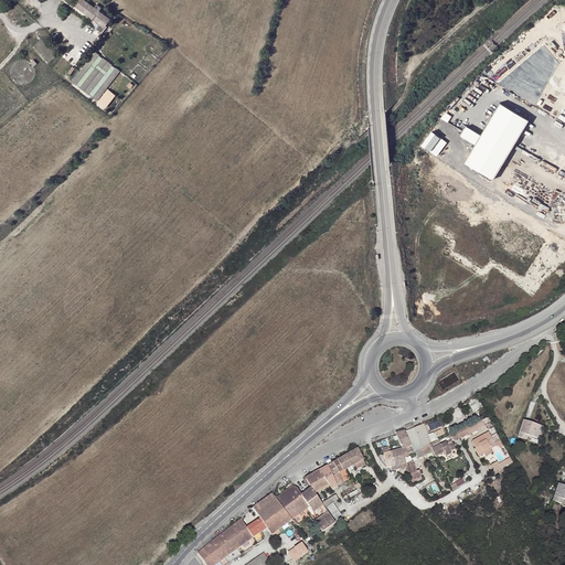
[(83,0),(80,0),(75,7),(104,29),(105,27),(110,20),(99,11),(100,9),(96,4),(94,8),(83,0)]
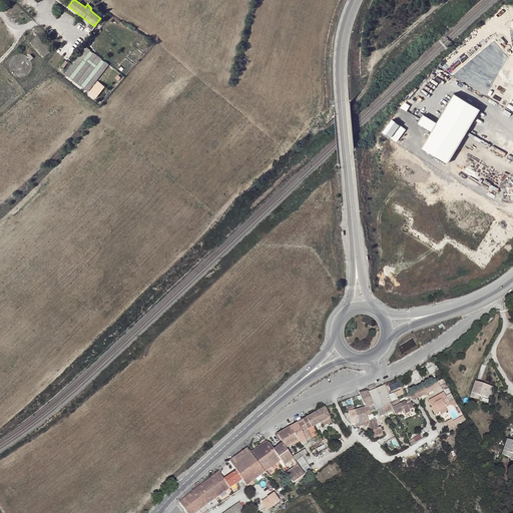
[(94,26),(89,23),(86,27),(91,31),(96,25),(95,24),(94,26)]
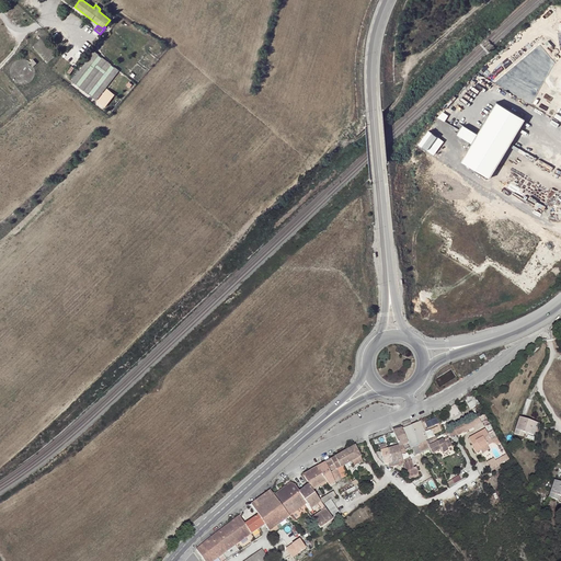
[(119,70),(94,50),(71,81),(96,101),(119,70)]
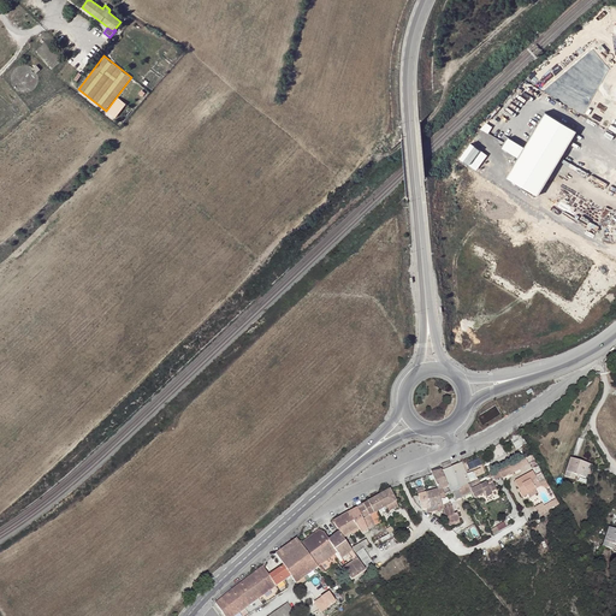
[(507,177),(538,196),(576,131),(545,112),(507,177)]
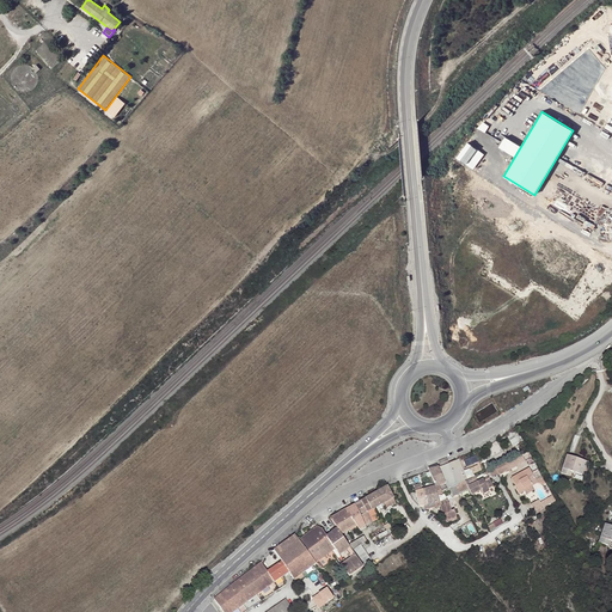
[(485,132),(489,124),(483,121),(479,127),(485,132)]
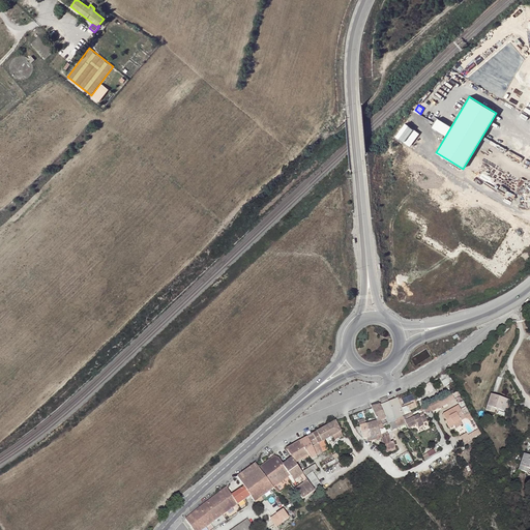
[(446,373),(438,377),(444,387),(452,383),(446,373)]
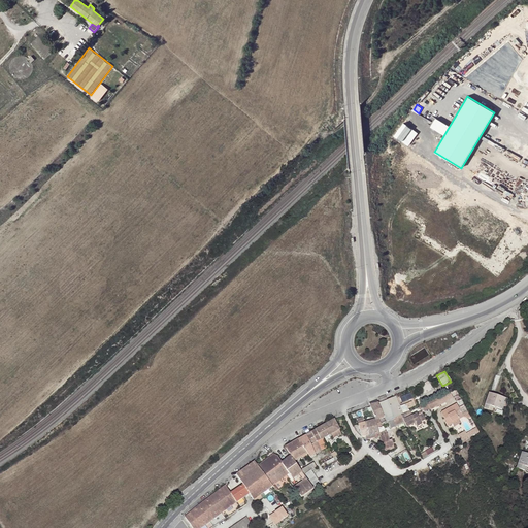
[(403,401),(413,398),(411,393),(401,396),(403,401)]
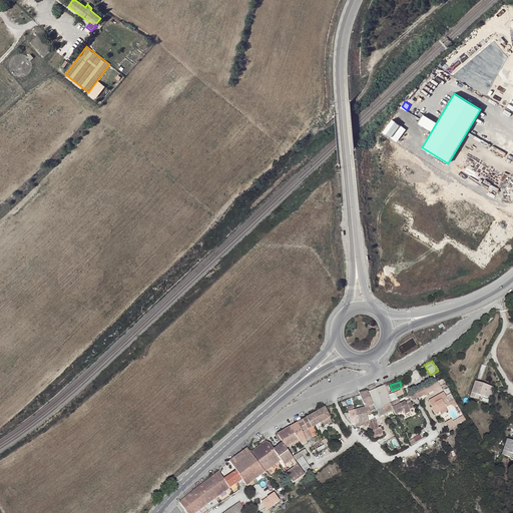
[(486,388),(486,386),(475,382),(470,397),(478,400),(479,396),(491,400),(493,391),(486,388)]
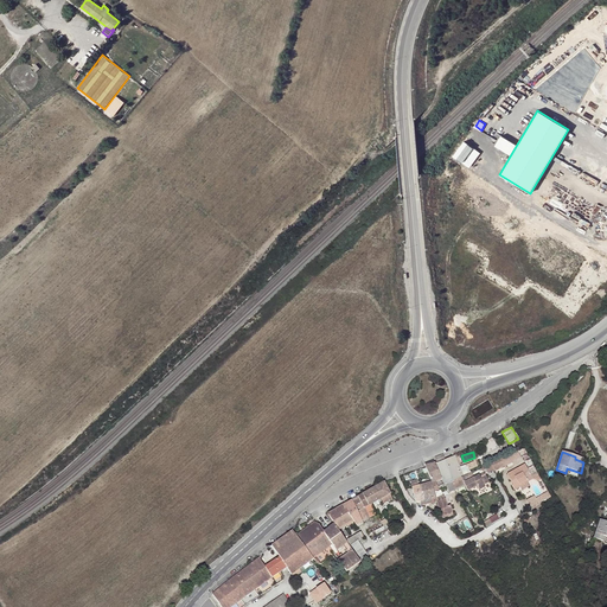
[(461,478),(464,477),(455,458),(452,459),(452,458),(435,464),(442,479),(445,485),(446,485),(461,478)]
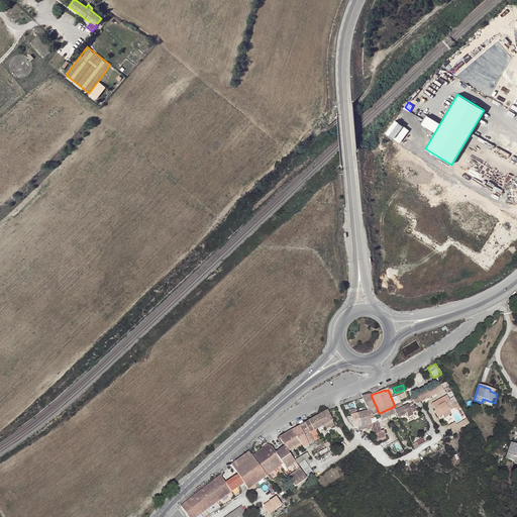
[(427,390),(418,395),(421,400),(422,401),(431,397),(427,390)]
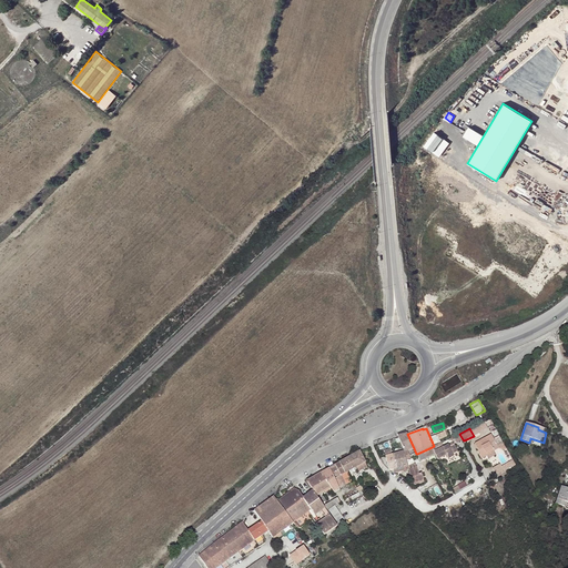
[(407,433),(398,436),(404,452),(406,460),(411,458),(408,450),(414,448),(407,434),(407,433)]
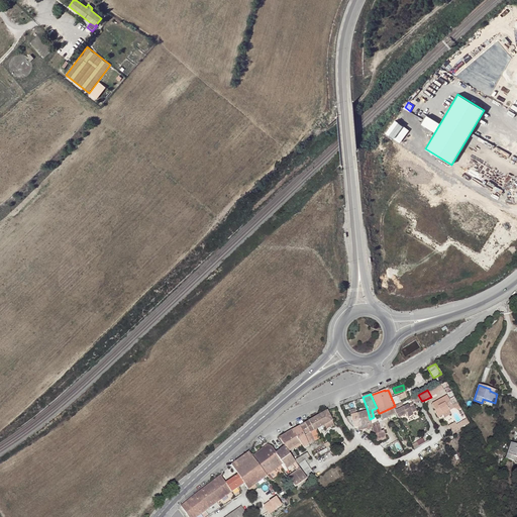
[(418,395),(413,397),(416,403),(421,400),(418,395)]
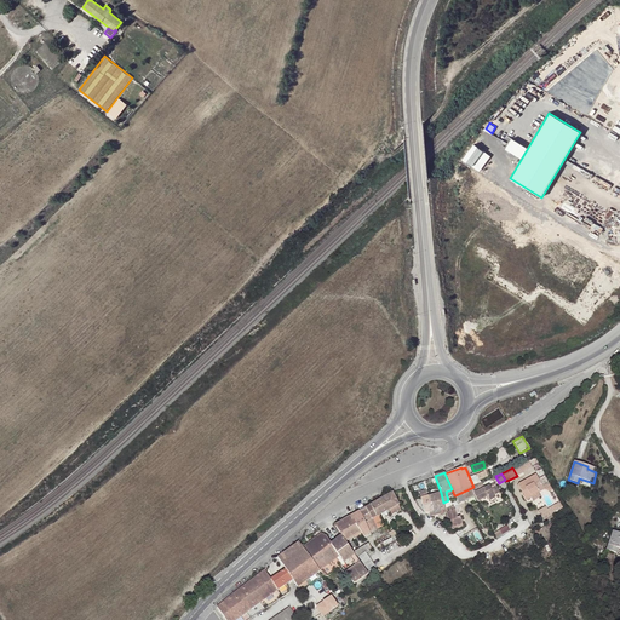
[(532,499),(530,498),(530,497),(538,492),(538,494),(544,491),(538,481),(535,476),(518,486),(523,497),(523,498),(526,503),(532,499)]
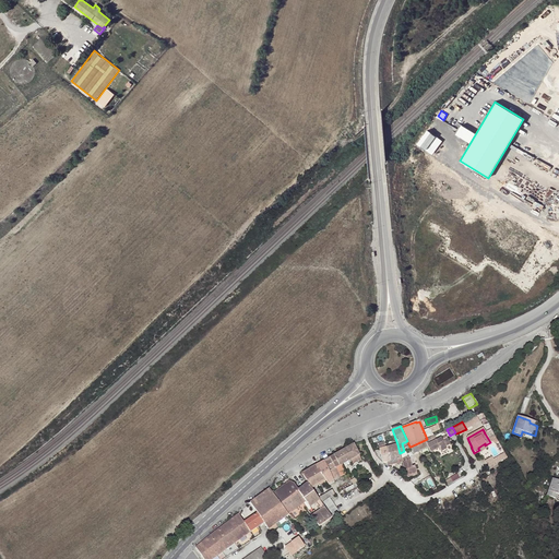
[(485,433),(490,442),(496,444),(497,443),(497,442),(490,430),(485,433)]
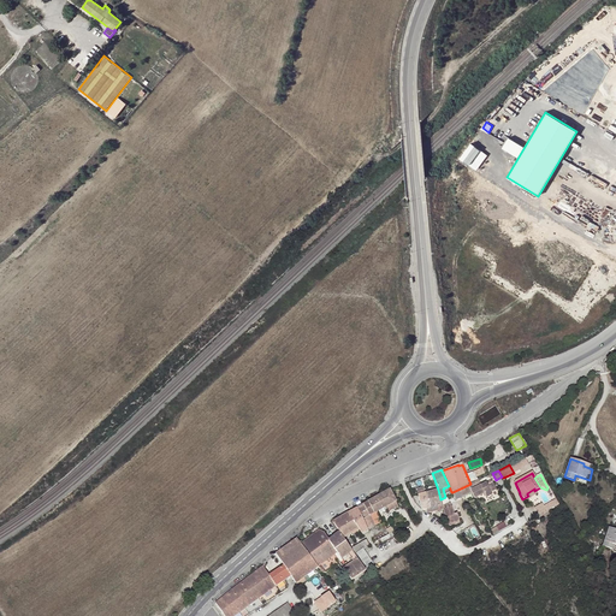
[(474,497),(496,487),(495,485),(490,487),(487,484),(481,486),(479,480),(468,485),(474,497)]
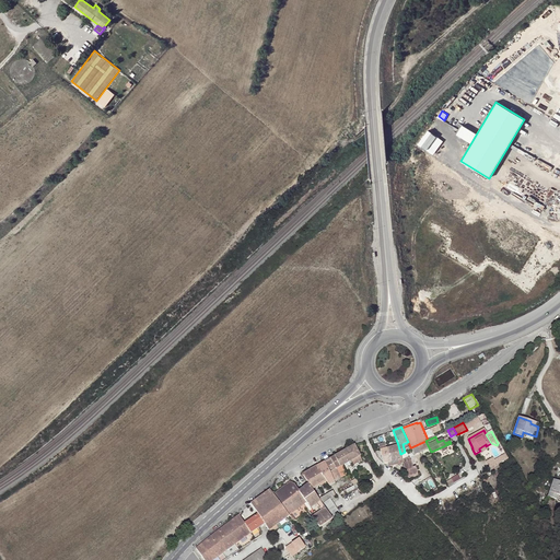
[(418,448),(427,444),(426,441),(411,447),(411,450),(415,454),(420,452),(418,448)]
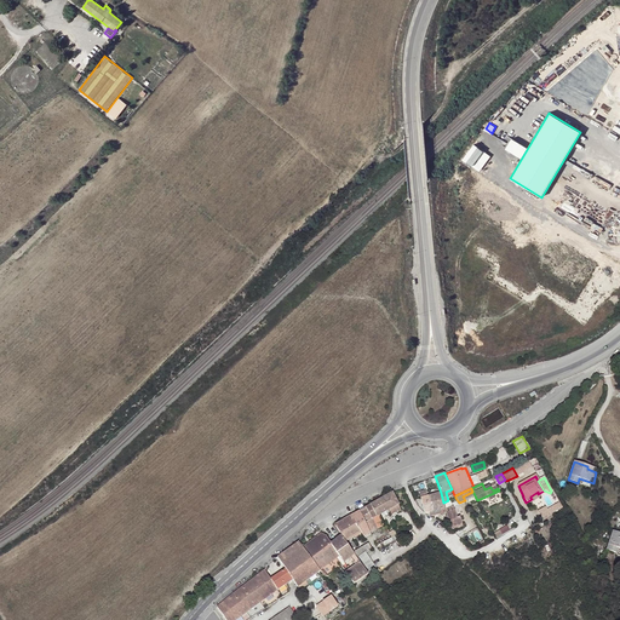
[(501,493),(499,491),(477,500),(478,503),(488,498),(491,501),(497,498),(495,495),(501,493)]
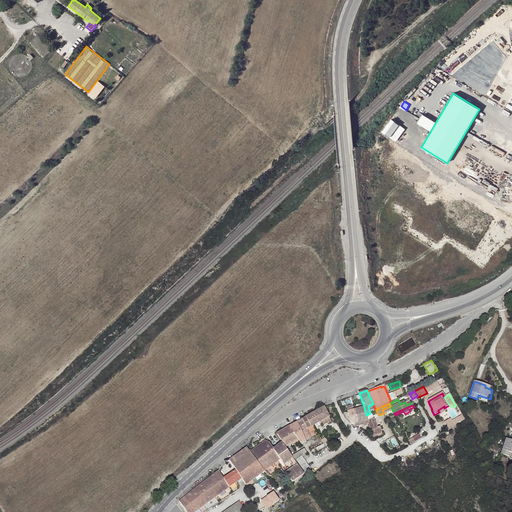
[(324,407),(306,418),(311,427),(307,429),(311,437),(318,434),(313,425),(321,421),(329,417),(324,407)]
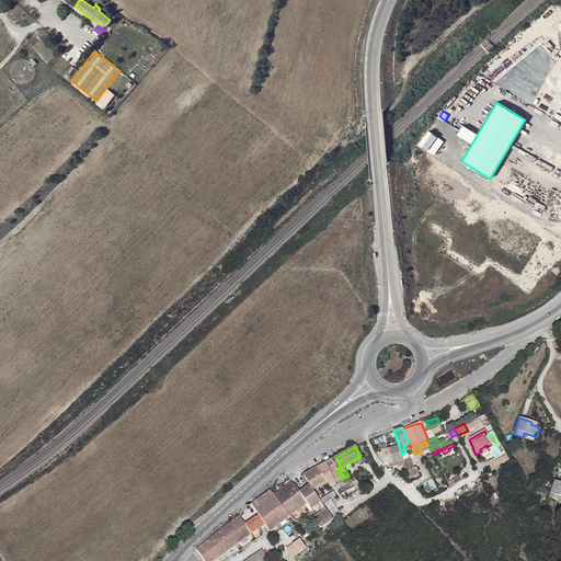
[(381,450),(385,465),(389,464),(390,467),(402,465),(401,460),(403,460),(401,455),(399,446),(387,449),(381,450)]
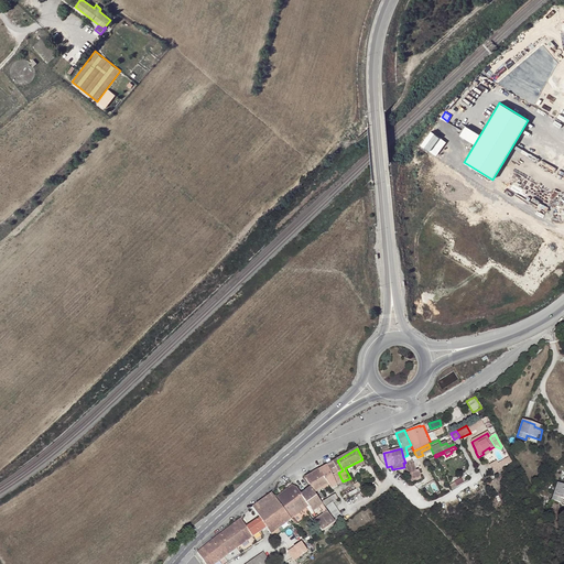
[(408,455),(403,457),(405,463),(405,464),(412,462),(410,454),(408,455)]
